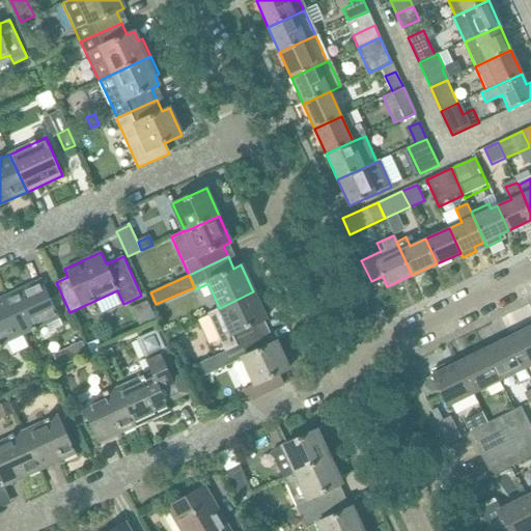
[(42,279),(5,297),(22,333),(59,316),(42,279)]
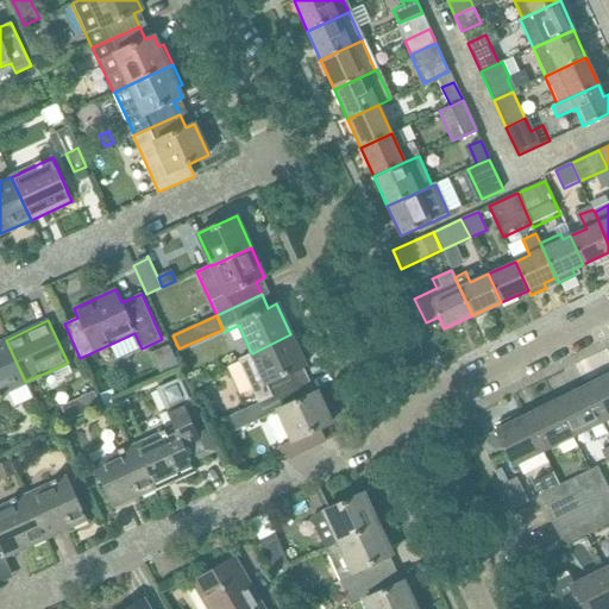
[(271,396),(302,382),(296,370),(305,365),(290,334),(252,353),(251,352),(238,358),(258,402),(271,396)]
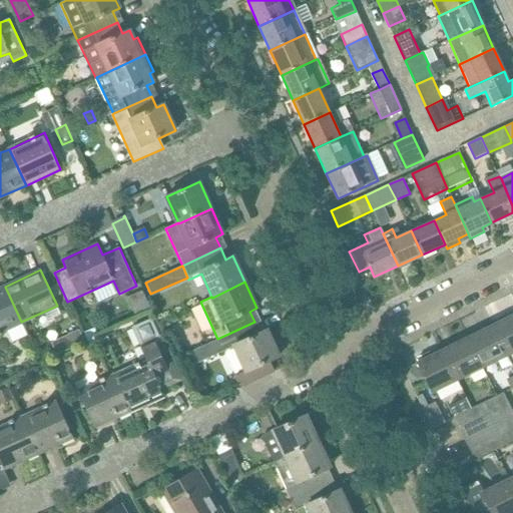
[(0,332),(21,322),(5,287),(0,288),(0,332)]
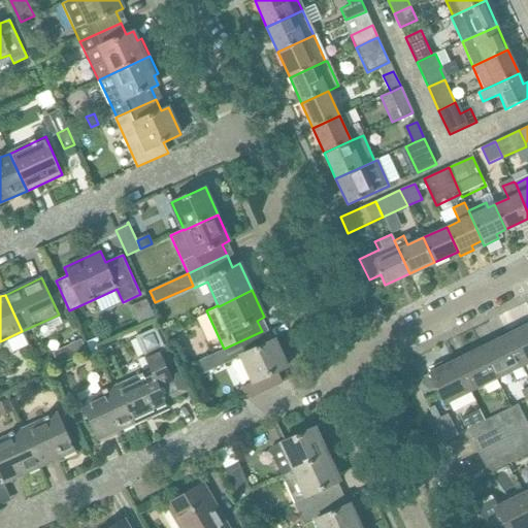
[(527,362),(527,320),(516,326),(518,330),(507,335),(522,365),(527,362)]
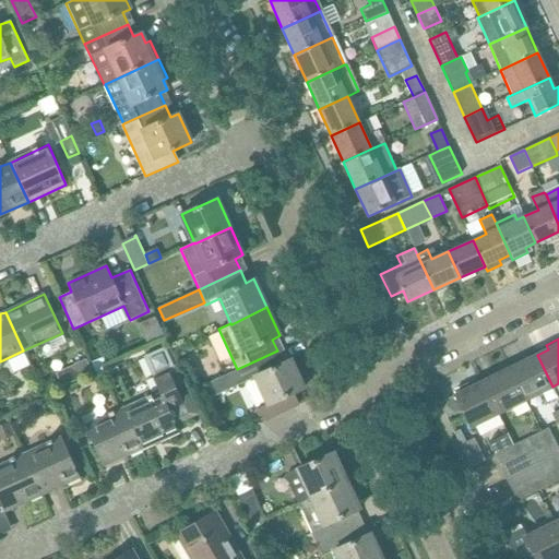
[(122,409),(141,449),(179,431),(176,424),(195,414),(187,395),(180,397),(177,388),(182,385),(174,367),(173,368),(164,349),(146,357),(155,376),(153,377),(161,392),(122,409)]
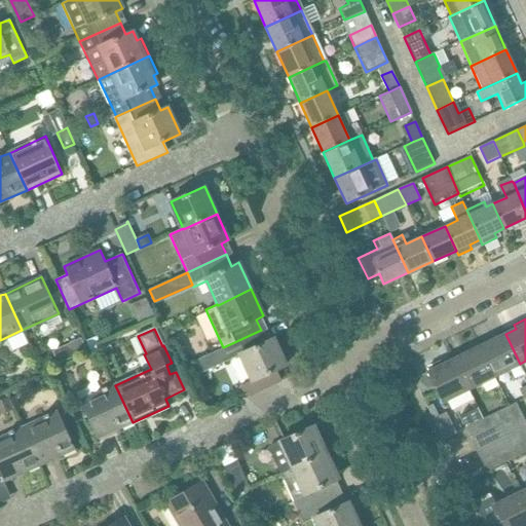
[(234,342),(252,380),(241,384),(247,397),(280,381),(275,370),(286,366),(273,338),(266,341),(261,330),(234,342)]
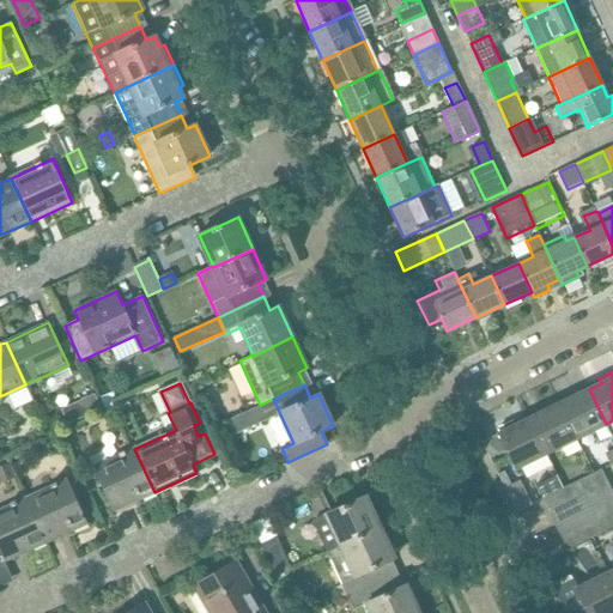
[(575,390),(557,400),(576,438),(606,424),(589,389),(577,395),(575,390)]
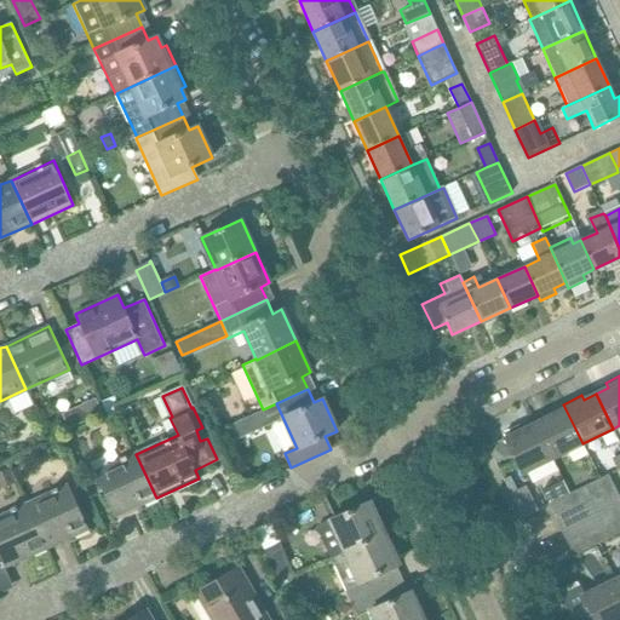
[(549,417),(535,423),(552,459),(583,443),(563,405),(546,412),(549,417)]
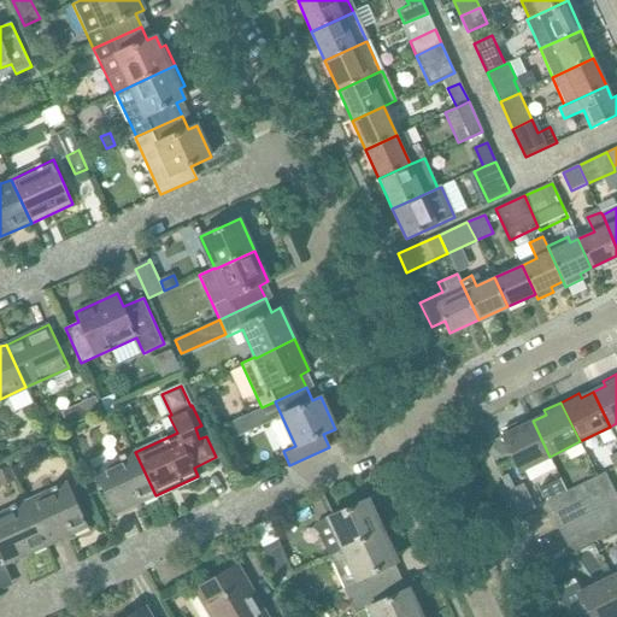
[(519,471),(550,457),(533,421),(521,427),(518,423),(501,432),(504,435),(503,436),(519,471)]
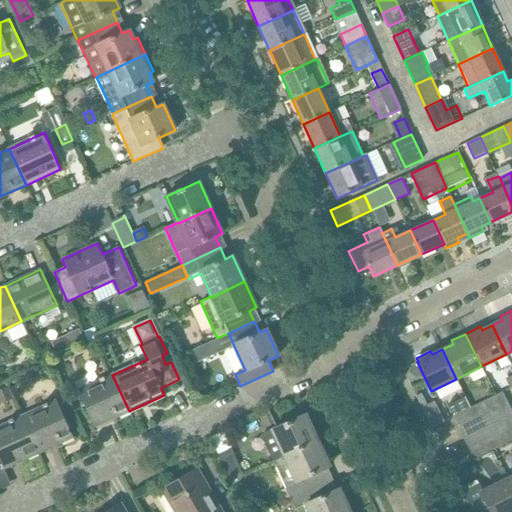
[(129,411),(112,375),(78,390),(95,427),(129,411)]
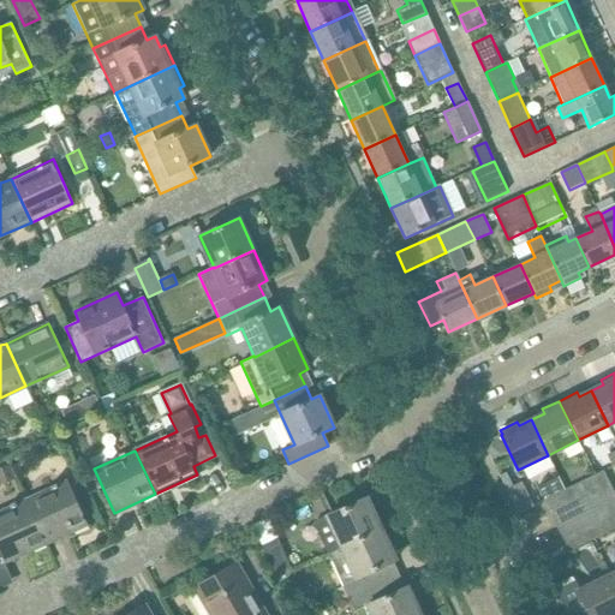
[(610,485),(603,471),(573,485),(580,500),(610,485)]
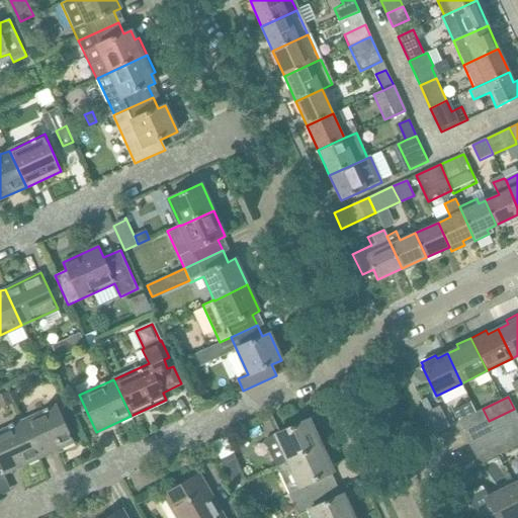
[(458,421),(476,413),(470,402),(452,410),(458,421)]
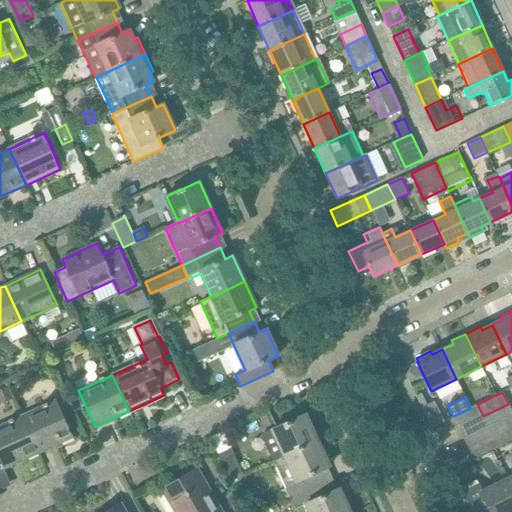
[(56,400),(21,417),(37,453),(73,437),(56,400)]
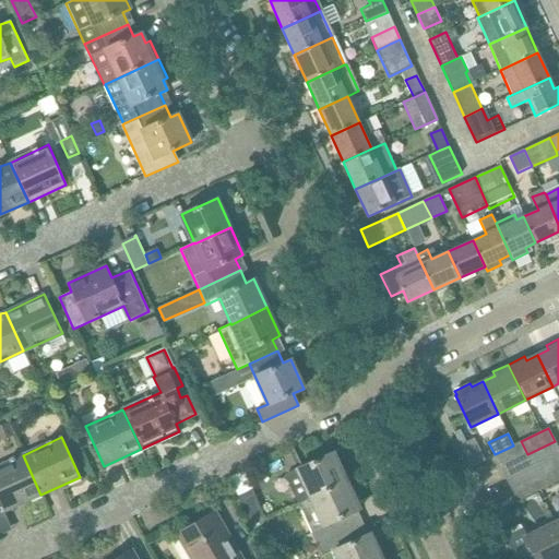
[(527,454),(521,441),(513,445),(495,454),(500,467),(527,454)]
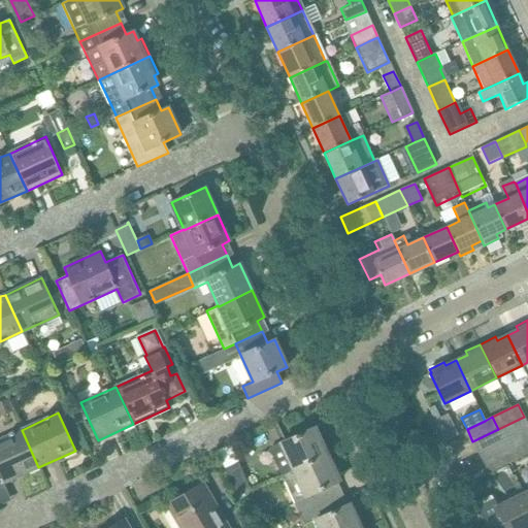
[(498,429),(503,439),(527,426),(527,424),(524,417),(498,429)]
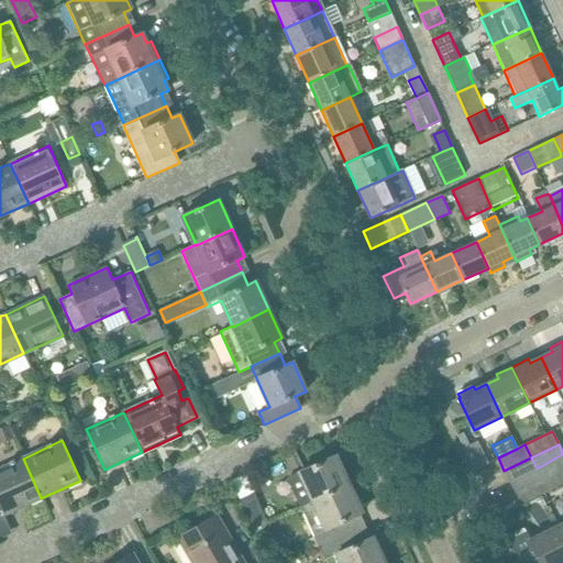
[(562,454),(537,468),(542,479),(562,468),(562,454)]
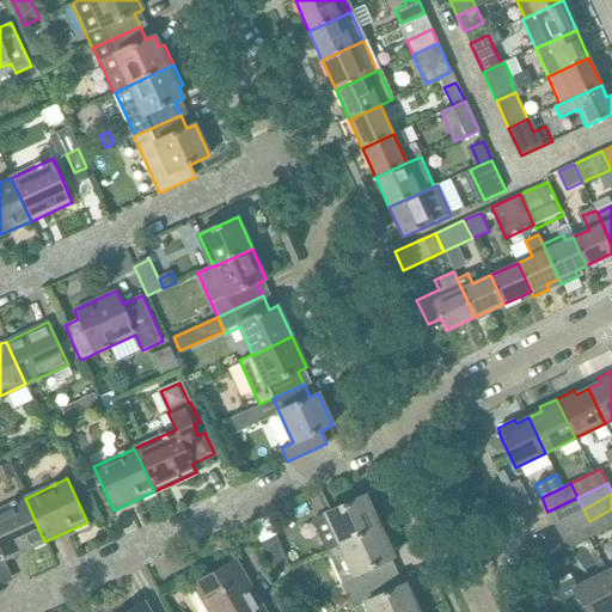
[(328,550),(379,526),(365,495),(325,513),(326,514),(313,520),(328,550)]
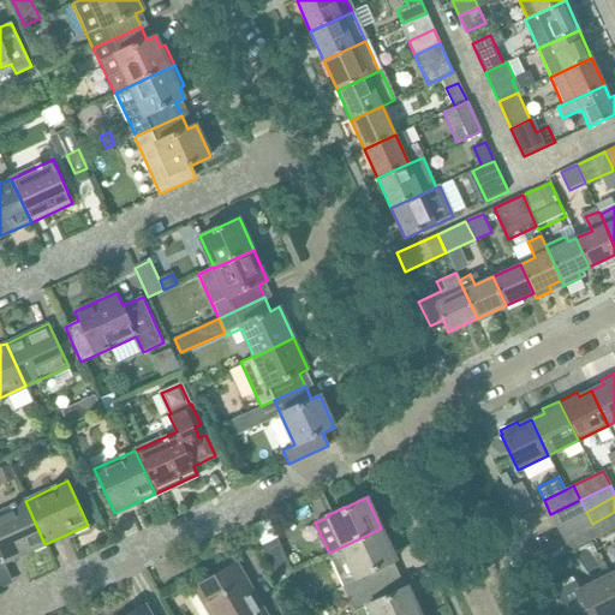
[(550,514),(556,526),(586,512),(580,500),(550,514)]
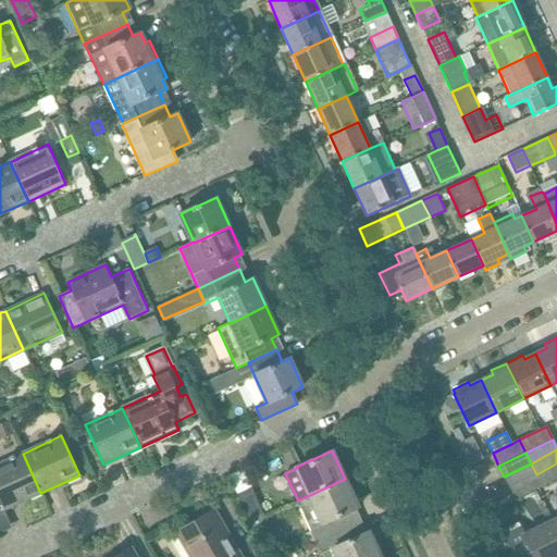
[(40,493),(23,454),(0,463),(0,500),(4,510),(40,493)]
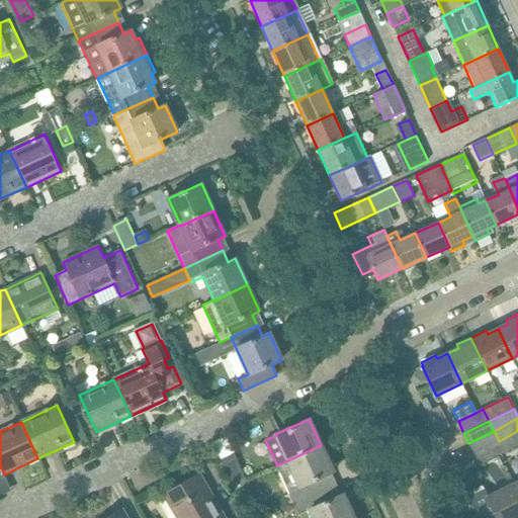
[(494,431),(468,443),(475,454),(499,441),(494,431)]
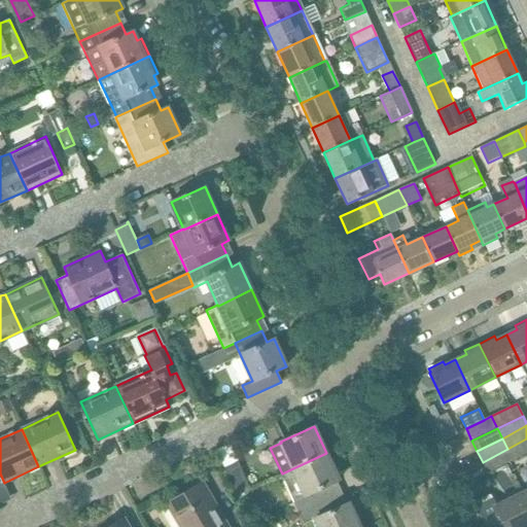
[(514,460),(526,453),(526,438),(507,449),(514,460)]
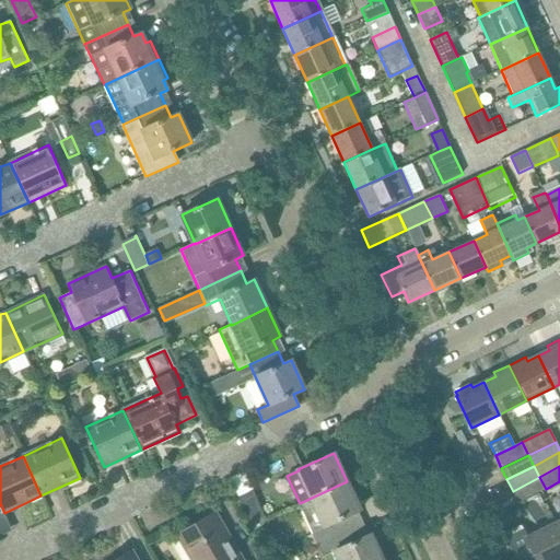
[(518,502),(538,493),(546,489),(539,477),(513,491),(518,502)]
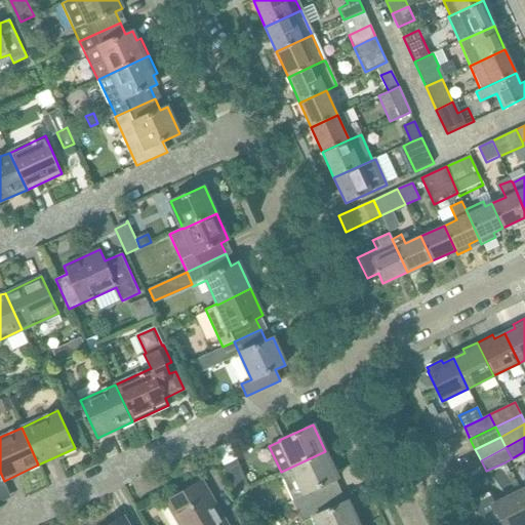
[(298,510),(335,493),(330,482),(337,478),(325,451),(281,472),(298,510)]
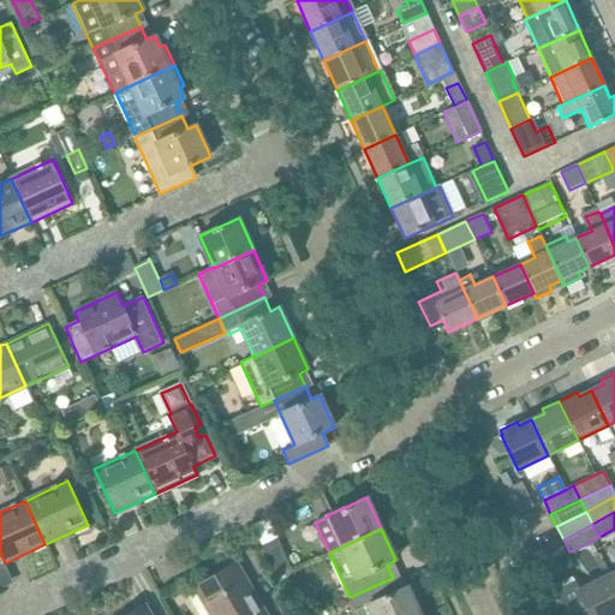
[(272,567),(287,561),(278,538),(276,539),(278,541),(263,548),(272,567)]
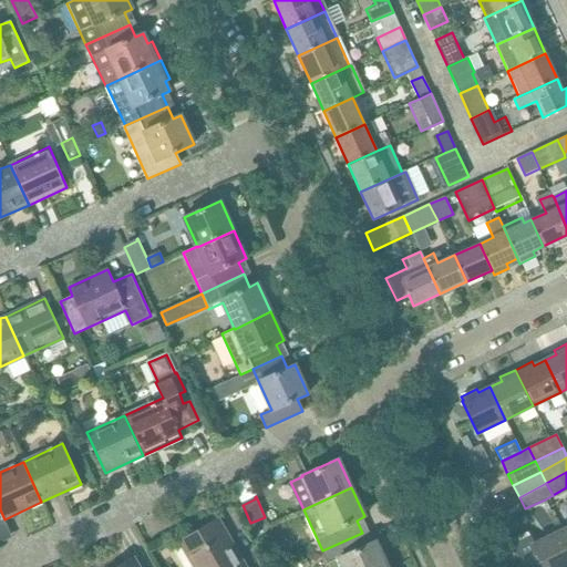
[(523,522),(518,513),(504,521),(507,528),(523,522)]
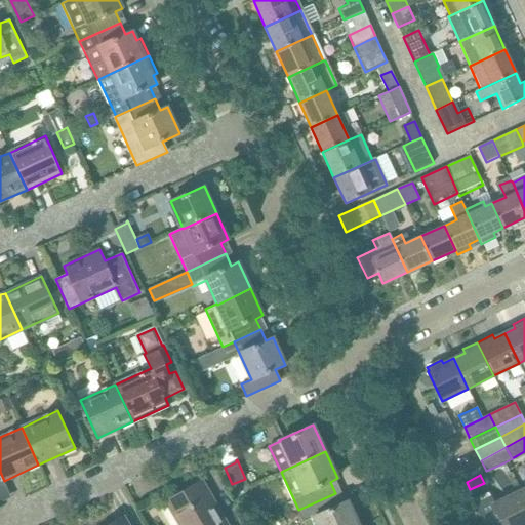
[(228,524),(202,481),(166,502),(166,503),(170,501),(184,524),(228,524)]
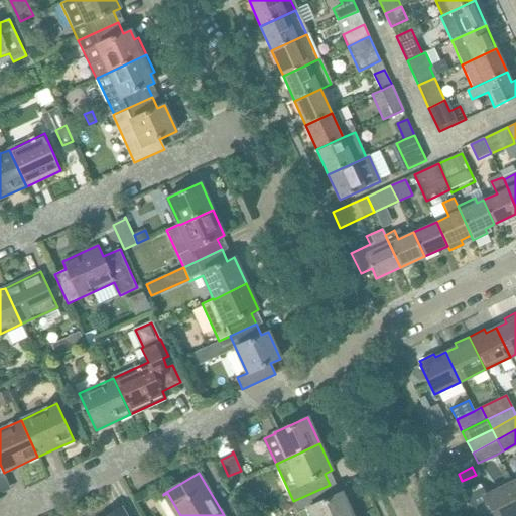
[(515,515),(515,495),(510,484),(486,495),(483,489),(469,497),(478,515),(515,515)]
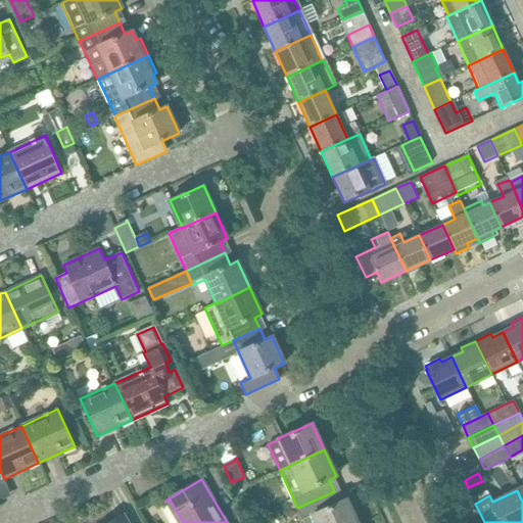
[(303,522),(361,522),(355,511),(352,512),(346,498),(339,503),(334,491),(297,508),(303,522)]
